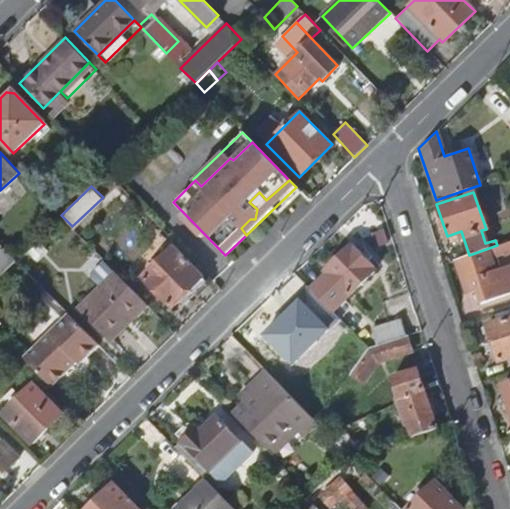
[(455,259),(467,293),(475,289),(480,304),(509,294),(509,267),(496,272),(491,260),(509,253),(509,240),(497,245),(469,255),(455,259)]
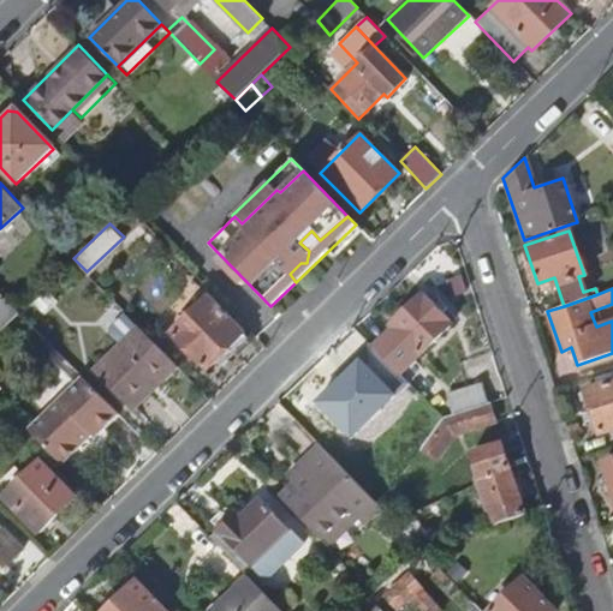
[(393,327),(374,346),(392,364),(399,371),(400,372),(453,321),(424,292),(391,324),(393,327)]
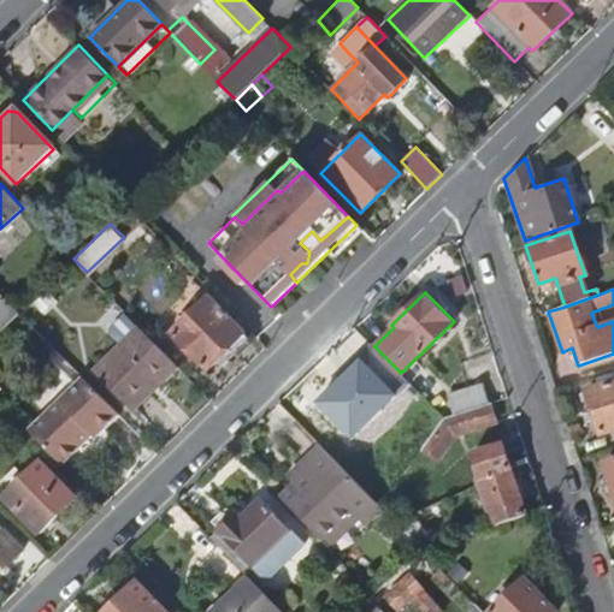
[(3,296),(0,298),(0,330),(18,313),(3,296)]
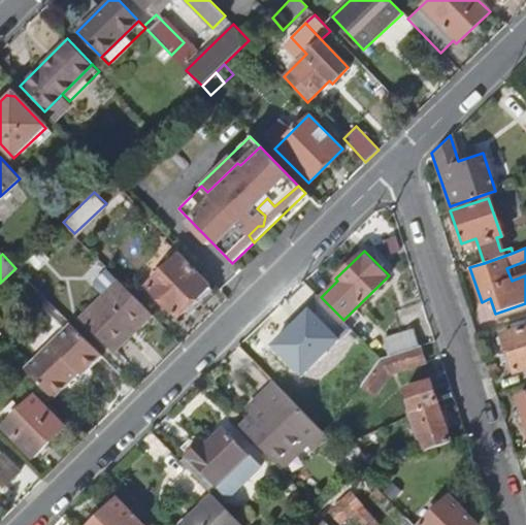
[(177,257),(144,288),(174,320),(207,289),(177,257)]
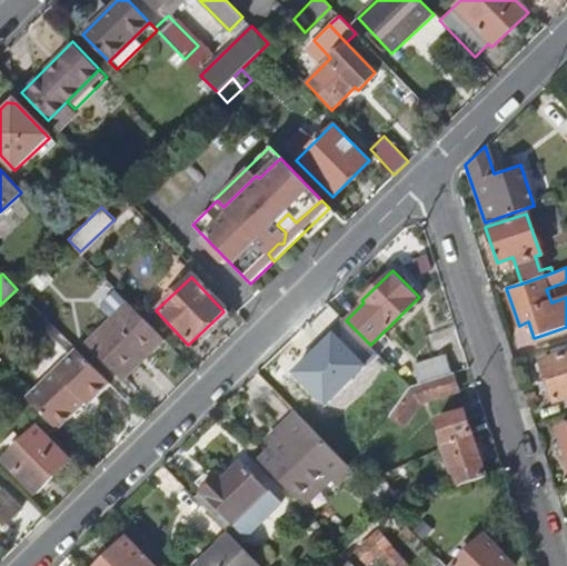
[(128,304),(88,344),(122,380),(138,365),(136,363),(160,338),(128,304)]
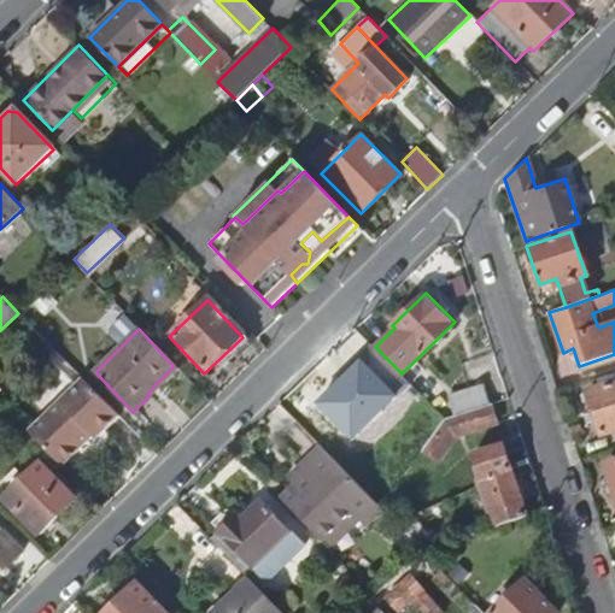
[(364,342),(326,382),(351,407),(388,372),(393,378),(400,372),(393,365),(390,369),(364,342)]
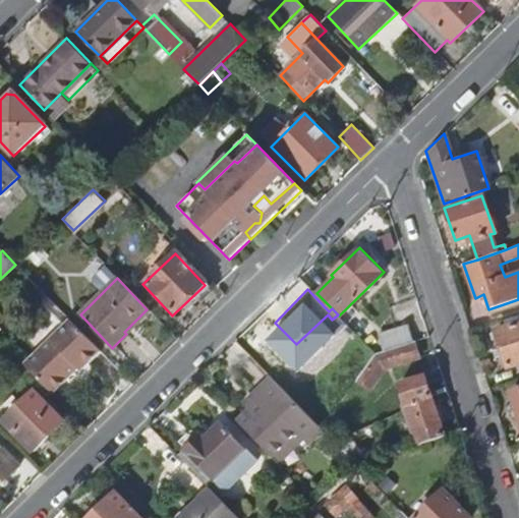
[(65,317),(19,360),(51,393),(75,369),(78,371),(100,352),(65,317)]
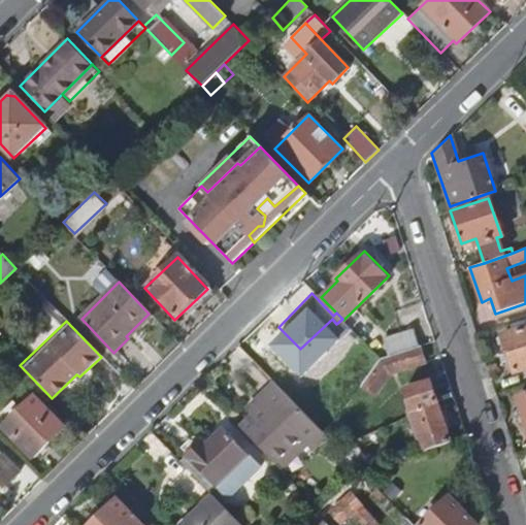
[(525,325),(500,333),(513,371),(525,366),(525,325)]
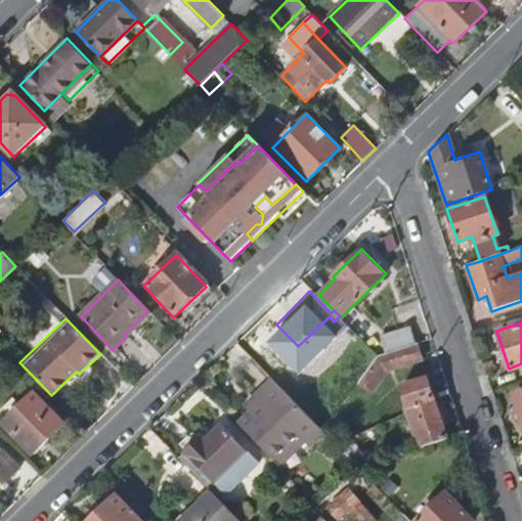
[(380,336),(385,352),(416,342),(410,326),(380,336)]
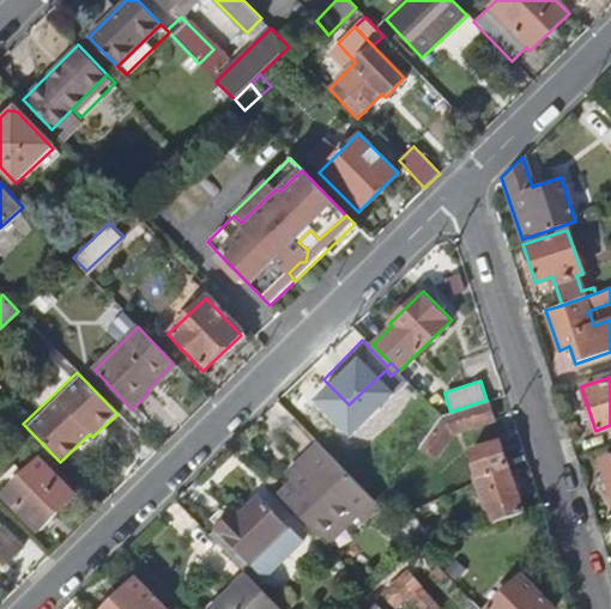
[(441,414),(418,445),(417,446),(434,460),(452,434),(492,421),(487,400),(451,412),(441,414)]
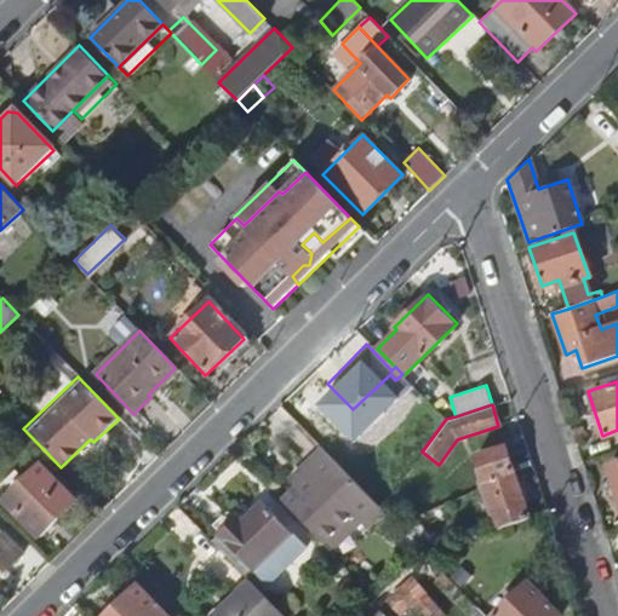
[(440,413),(417,443),(423,450),(446,419),(440,413)]
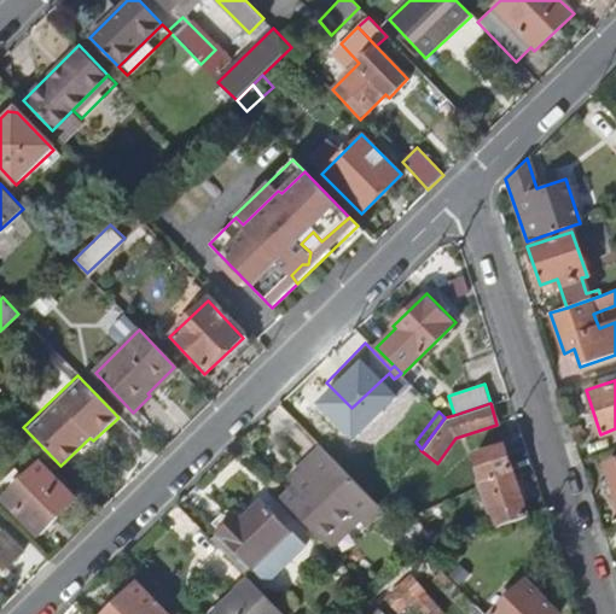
[(472,455),(498,526),(528,516),(505,454),(511,451),(509,443),(472,455)]
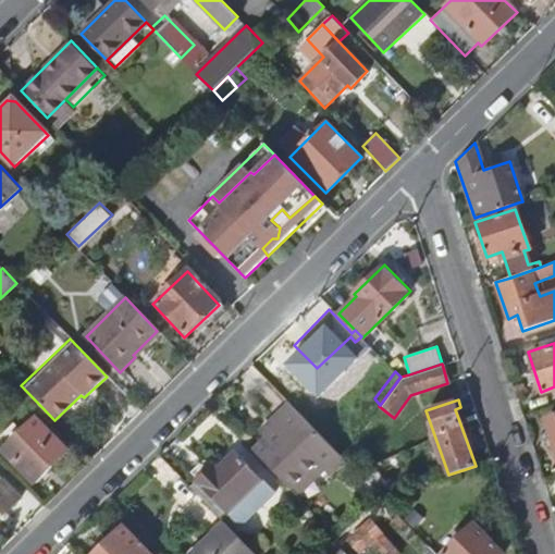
[(267,438),(255,450),(287,482),(292,488),(313,467),(324,467),(329,472),(345,458),(343,456),(329,442),(288,401),(272,417),(283,428),(269,440),(267,438)]
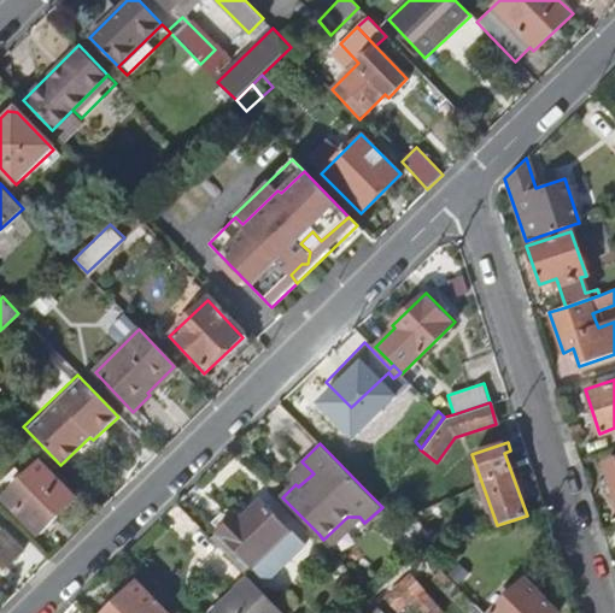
[(302,461),(288,476),(296,484),(298,487),(314,473),(302,461)]
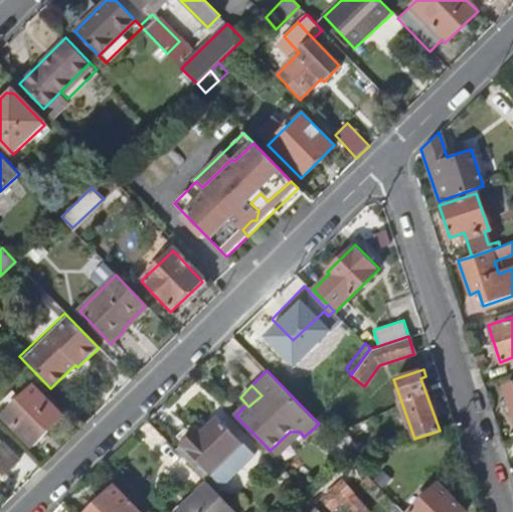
[(31,387),(2,416),(32,447),(62,417),(31,387)]
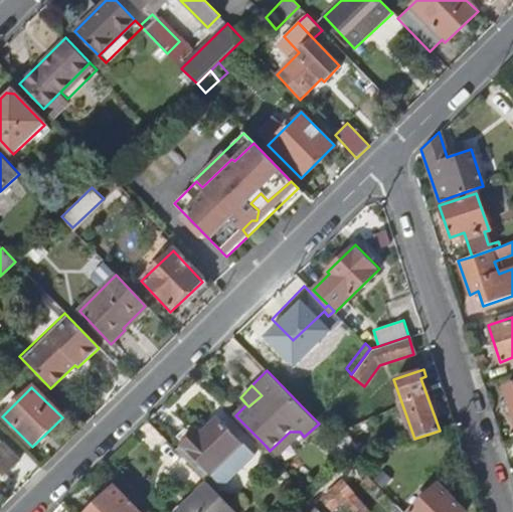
[(304,408),(317,421),(335,397),(326,387),(304,408)]
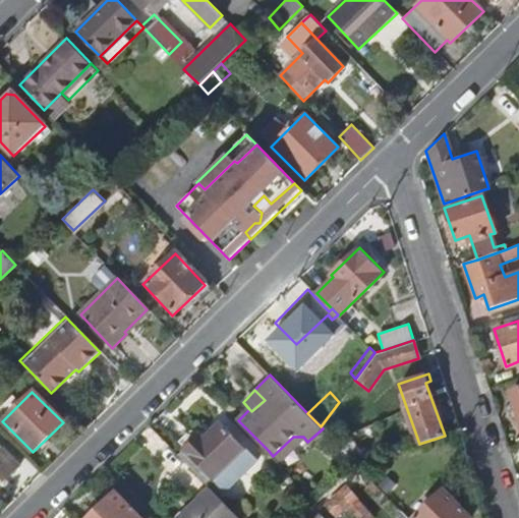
[(244,448),(219,421),(200,440),(196,435),(176,454),(207,484),(210,487),(219,497),(255,460),(244,448)]
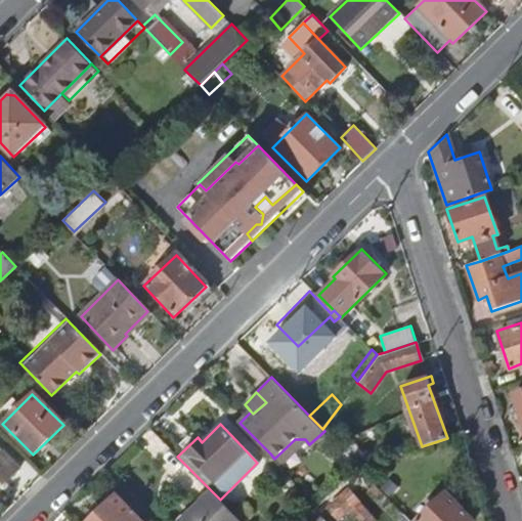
[(295,439),(274,459),(279,466),(305,439),(295,439)]
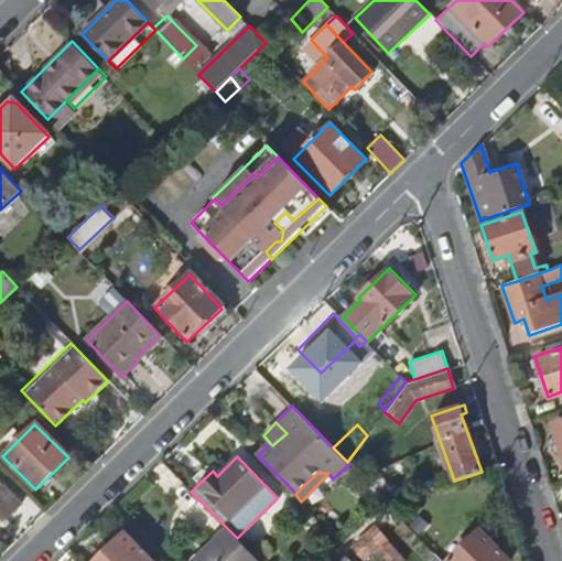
[(370,485),(386,502),(387,502),(396,493),(380,476),(370,485)]
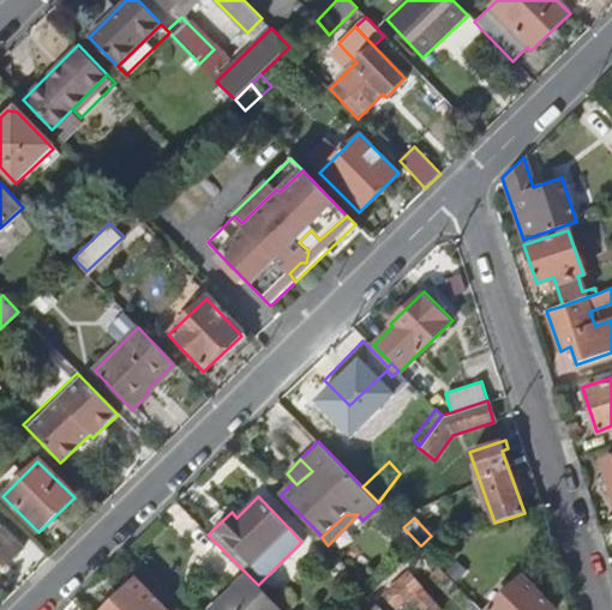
[(0,568),(19,550),(3,532),(0,530),(0,568)]
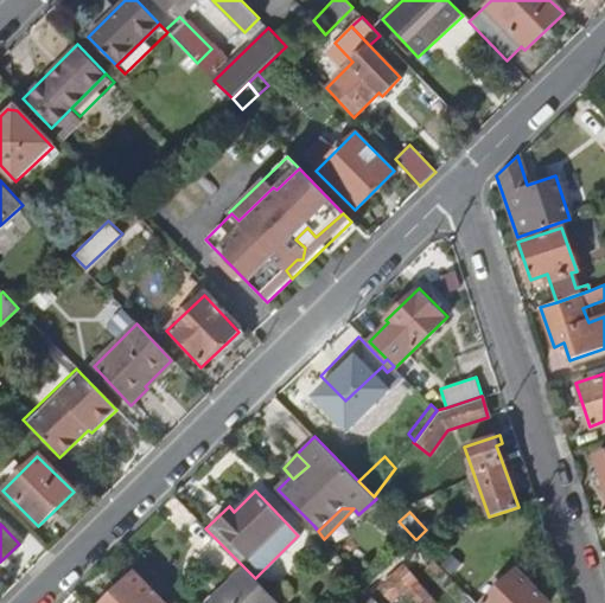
[(407,547),(364,588),(371,595),(379,589),(392,602),(405,591),(415,602),(435,602),(402,566),(415,556),(407,547)]
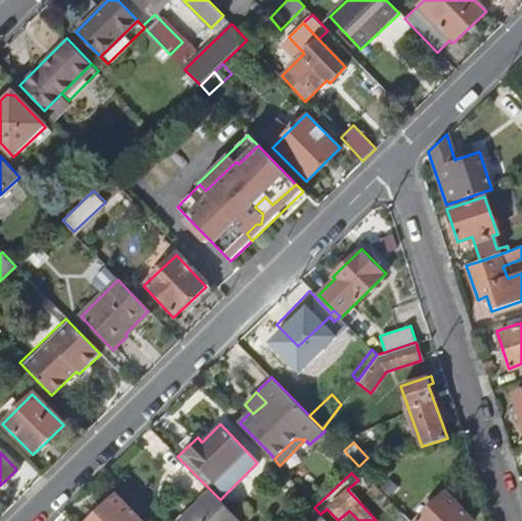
[(240,520),(220,500),(211,490),(178,520),(240,520)]
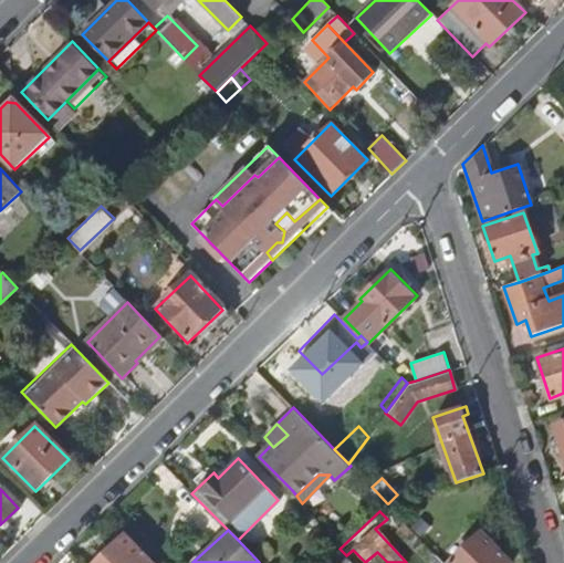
[(447,562),(448,562),(509,562),(510,562),(481,531),(447,562)]
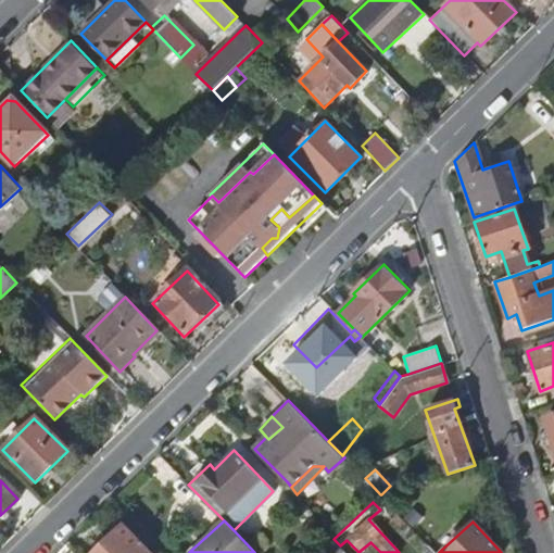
[(150,552),(123,525),(92,552),(150,552)]
